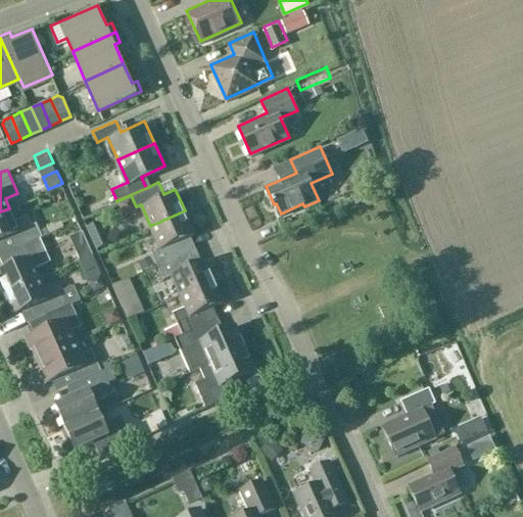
[(13,219),(9,208),(0,212),(0,237),(8,233),(14,246),(40,235),(42,234),(41,232),(47,230),(45,225),(39,227),(36,221),(32,223),(28,213),(13,219)]
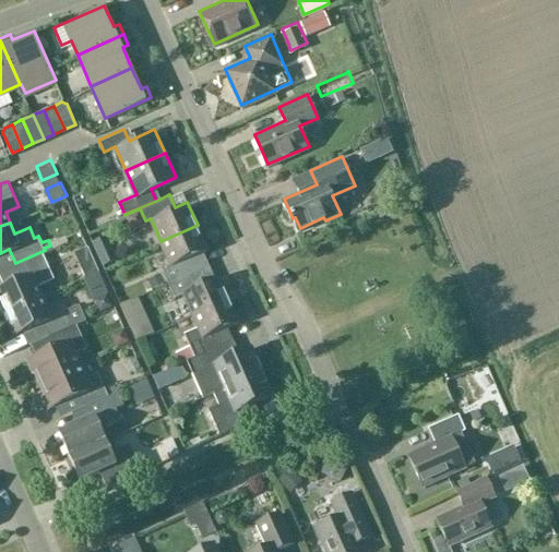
[(162,266),(168,280),(201,266),(195,253),(207,248),(198,225),(161,241),(170,263),(162,266)]
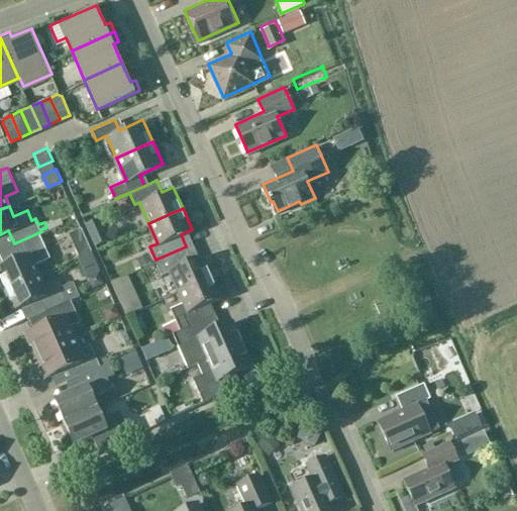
[(96,243),(108,237),(98,215),(86,220),(96,243)]
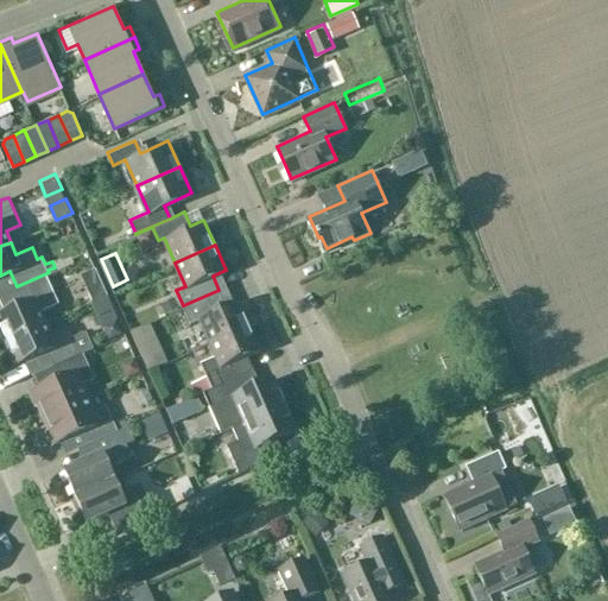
[(80,271),(92,298),(107,292),(95,265),(80,271)]
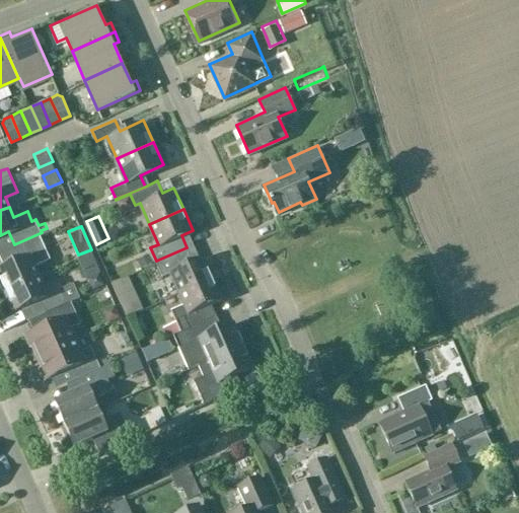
[(0,266),(0,278),(4,289),(39,273),(34,264),(50,257),(40,233),(14,244),(20,258),(0,266)]
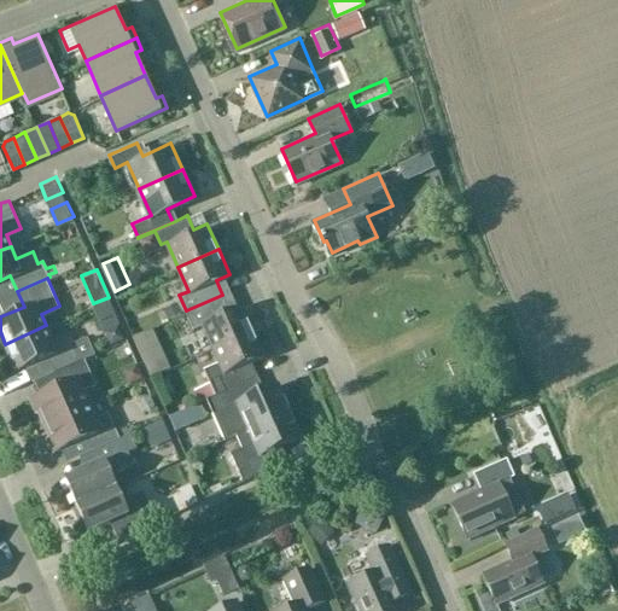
[(151,298),(158,314),(178,304),(170,290),(151,298)]
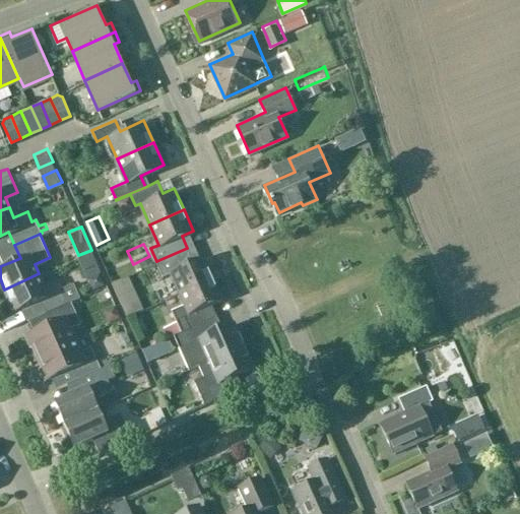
[(171,271),(180,292),(213,276),(203,255),(193,260),(187,248),(156,261),(163,274),(171,271)]
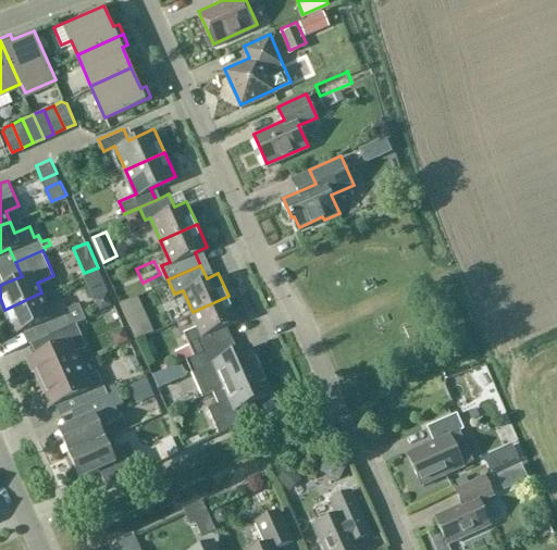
[(47,303),(41,292),(4,310),(14,332),(41,320),(47,334),(49,333),(76,321),(75,320),(85,315),(78,301),(64,307),(61,298),(47,303)]
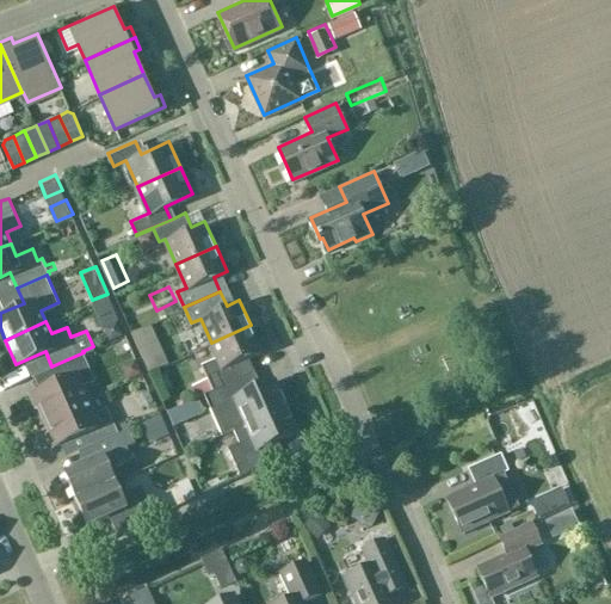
[(143,324),(131,330),(140,350),(148,370),(168,362),(150,321),(143,324)]
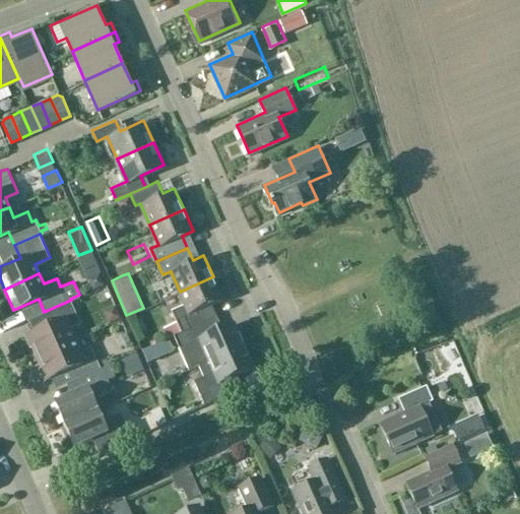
[(172,308),(181,329),(182,330),(204,320),(203,320),(216,314),(211,303),(222,298),(213,276),(180,292),(184,302),(172,308)]
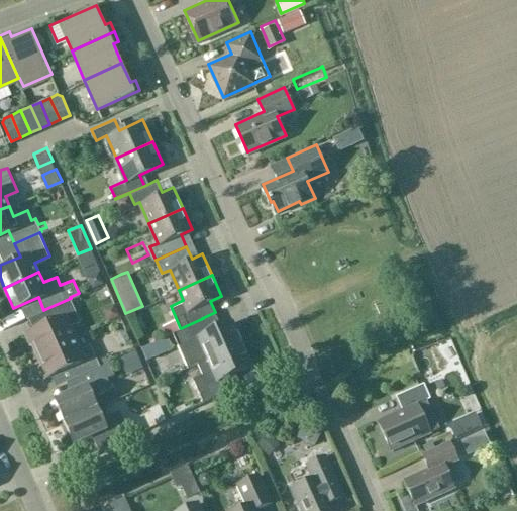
[(32,342),(37,352),(75,335),(70,324),(80,320),(71,298),(45,309),(50,320),(24,331),(29,343),(32,342)]
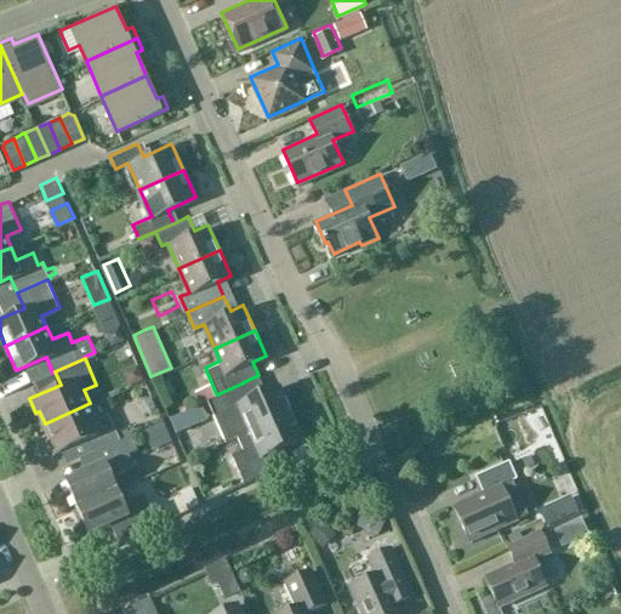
[(250,427),(286,411),(290,410),(279,384),(249,396),(244,382),(217,394),(216,393),(208,397),(226,438),(237,433),(241,431),(250,427)]
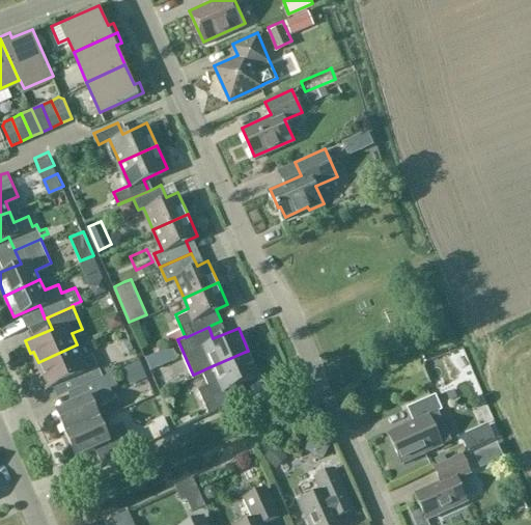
[(73,374),(78,385),(103,375),(92,352),(82,357),(77,344),(38,362),(43,374),(40,375),(46,386),(73,374)]
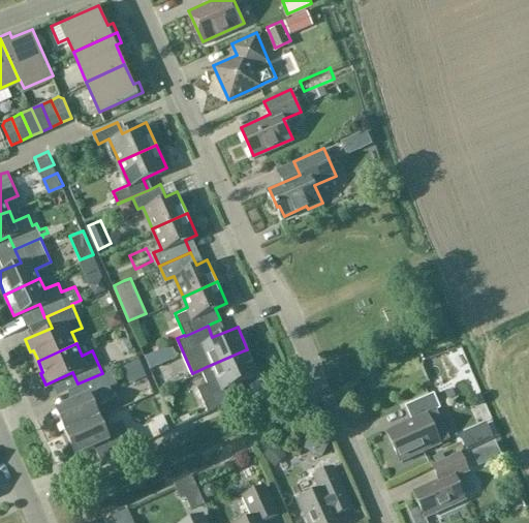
[(244,350),(213,364),(206,367),(201,369),(208,381),(197,386),(208,408),(215,405),(215,404),(237,395),(231,382),(257,372),(247,349),(244,350)]
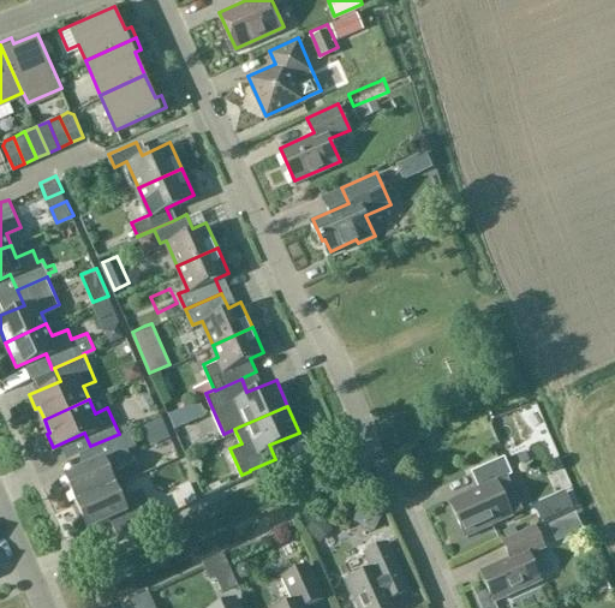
[(64,474),(76,500),(123,480),(117,466),(132,459),(127,447),(136,443),(130,429),(119,434),(90,446),(85,448),(91,462),(64,474)]
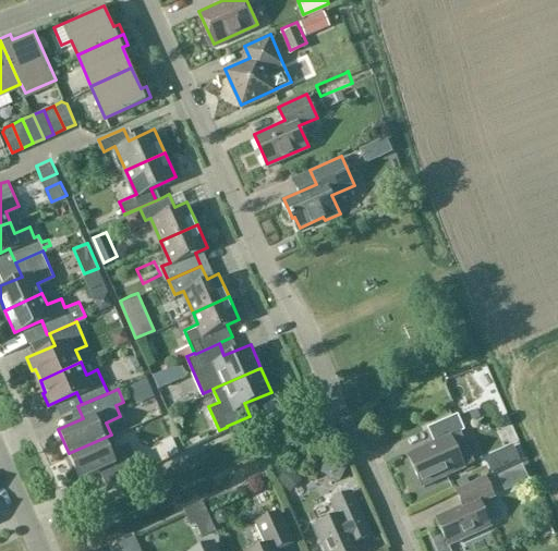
[(271,396),(251,404),(255,415),(276,407),(271,396)]
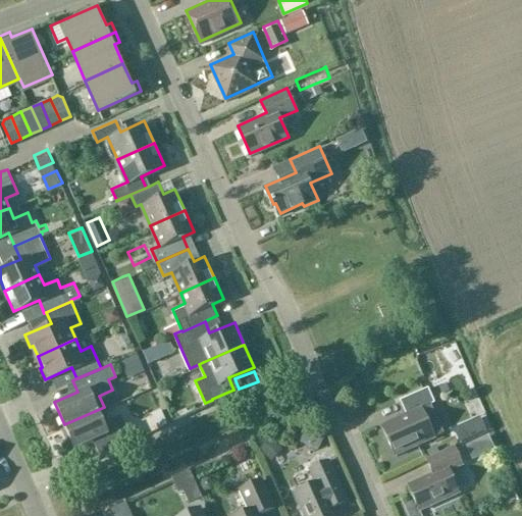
[(441,385),(452,414),(463,410),(452,381),(441,385)]
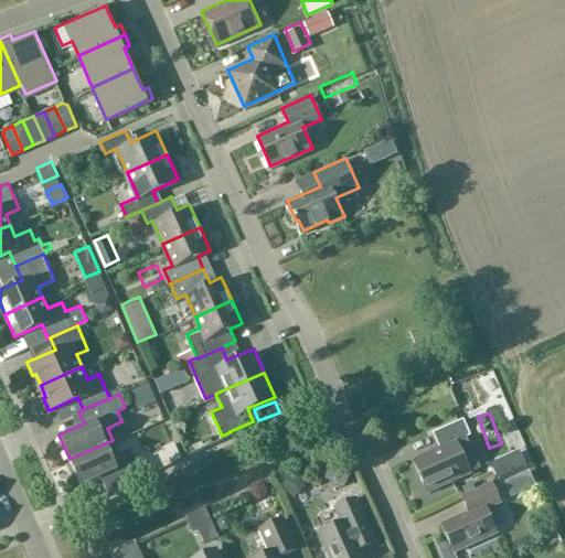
[(428,490),(481,465),(467,433),(470,432),(464,416),(433,430),(440,446),(413,458),(428,490)]
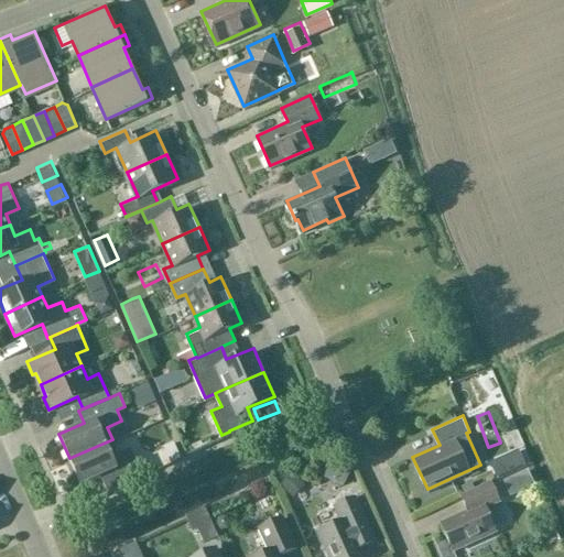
[(118,450),(112,439),(69,458),(80,482),(105,471),(111,488),(148,471),(140,454),(134,456),(130,445),(118,450)]
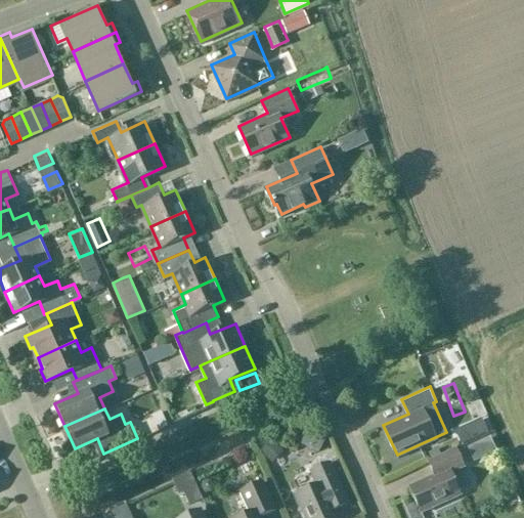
[(450,470),(464,464),(455,445),(429,458),(435,473),(410,484),(422,510),(461,491),(450,470)]
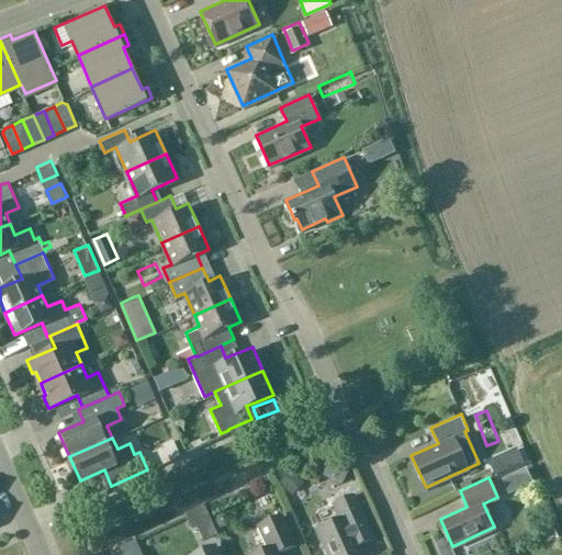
[(363,554),(351,529),(367,522),(352,490),(335,498),(343,516),(318,527),(329,553),(324,554),(363,554)]
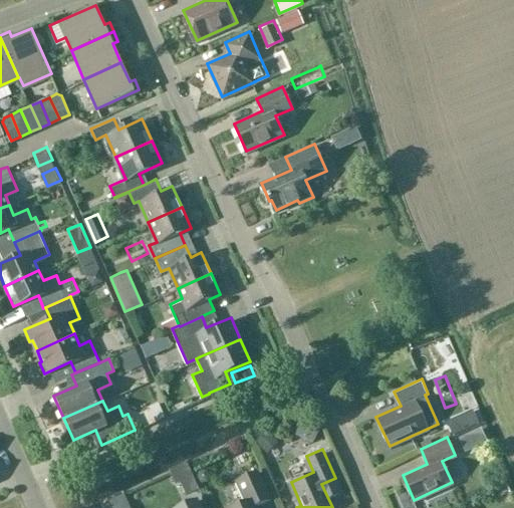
[(258,469),(237,479),(246,501),(229,507),(258,507),(256,503),(270,497),(258,469)]
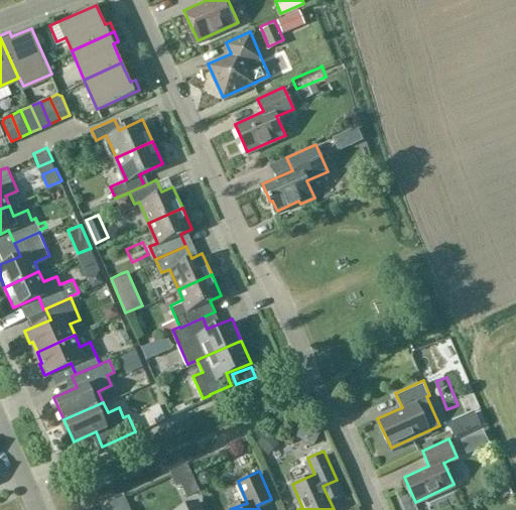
[(202,509),(198,499),(171,509),(202,509)]
